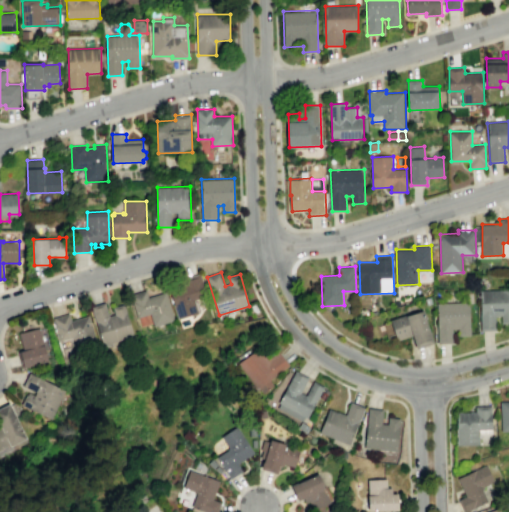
[(185,278),(202,273),(209,296),(195,300),(199,313),(179,319),(170,289),(178,286),(177,285),(182,283),(183,285),(187,283),(185,278)]
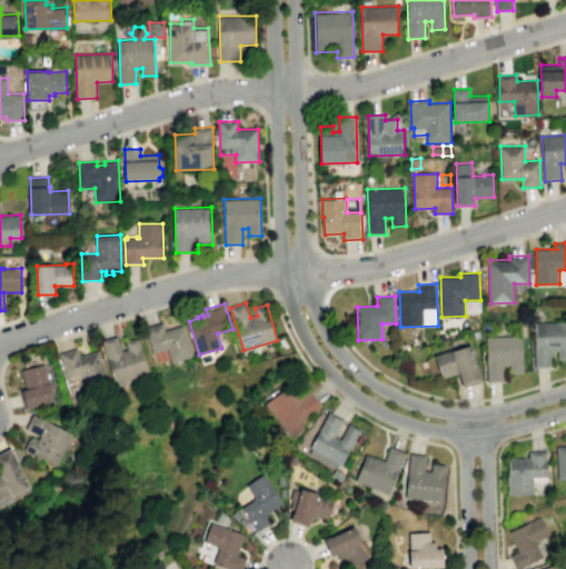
[(535,322),(565,321),(565,359),(559,359),(559,350),(553,351),(553,367),(536,368),(535,322)]
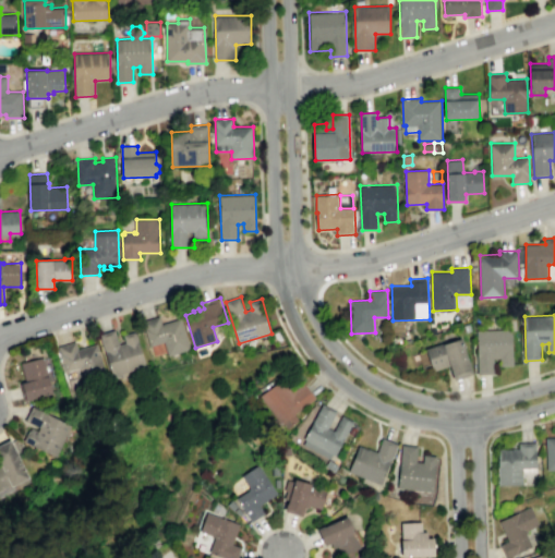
[(143,320),(160,316),(163,323),(182,317),(191,348),(169,355),(165,341),(151,346),(143,320)]
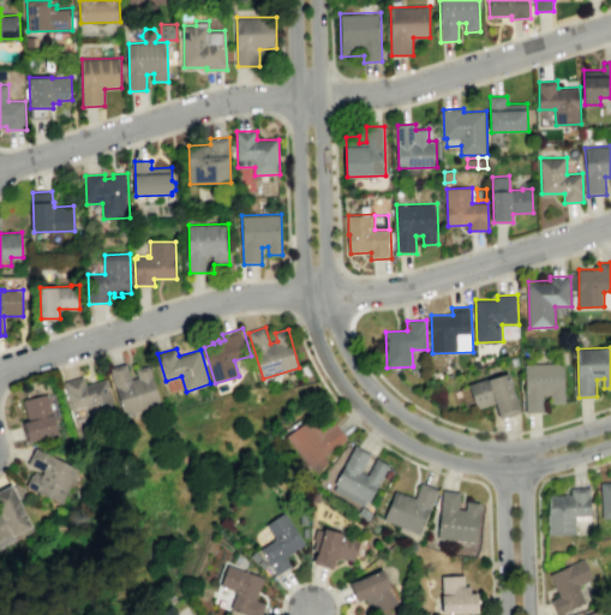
[(111,369),(127,363),(132,380),(139,377),(137,369),(150,365),(162,404),(125,415),(111,369)]
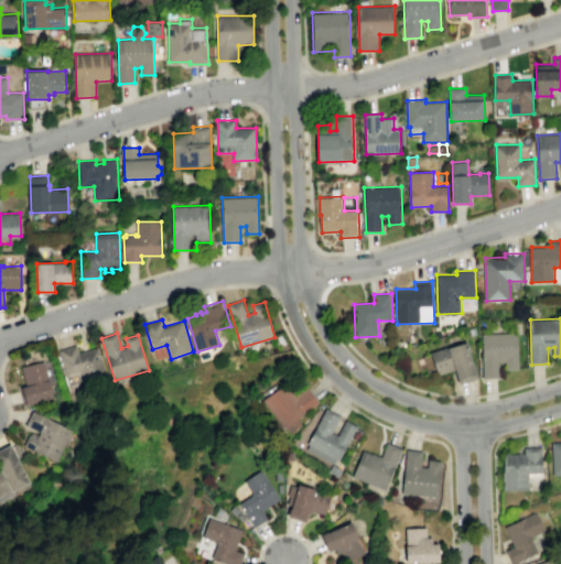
[(483,334),(518,333),(519,369),(507,370),(506,362),(500,362),(500,378),(484,378),(483,334)]
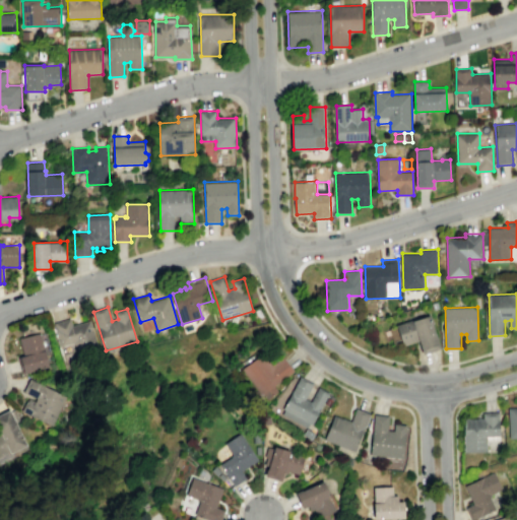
[(431,315),(442,348),(424,354),(419,341),(404,345),(397,324),(413,319),(413,321),(431,315)]
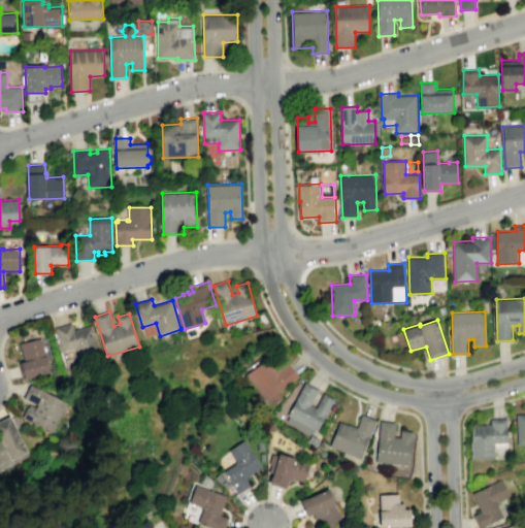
[(56,328),(72,323),(74,330),(93,325),(101,353),(80,360),(76,348),(63,352),(56,328)]
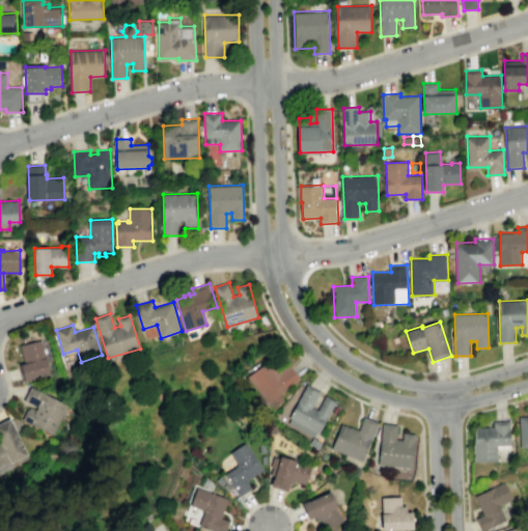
[(21,345),(42,339),(42,341),(43,341),(52,375),(24,383),(20,364),(25,363),(21,345)]
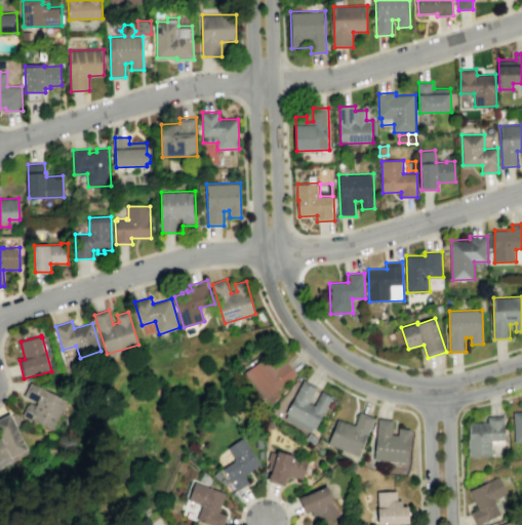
[(242,368),(265,399),(267,397),(271,403),(281,395),(277,390),(297,374),(287,360),(276,368),(264,352),(242,368)]
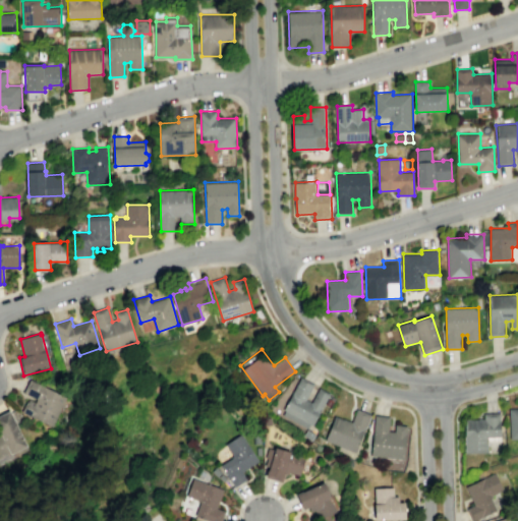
[(302,377),(315,384),(307,400),(312,402),(321,388),(332,394),(314,425),(311,424),(309,428),(284,415),(286,410),(285,409),(302,377)]
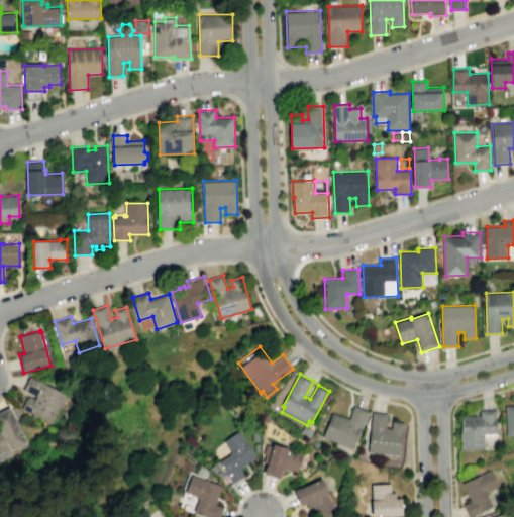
[(31,377),(67,394),(53,423),(22,408),(28,398),(29,398),(30,396),(36,399),(38,396),(25,389),(31,377)]
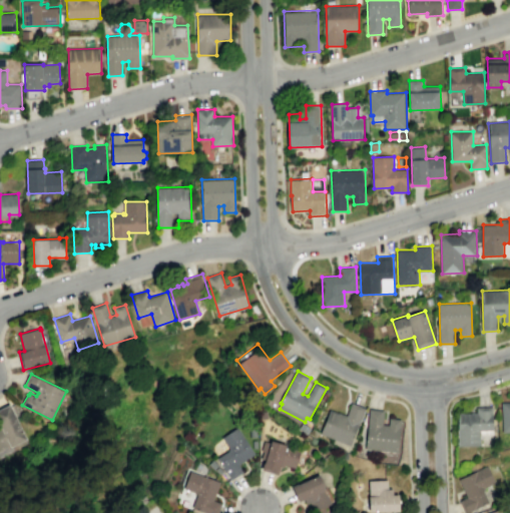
[(353,403),(367,408),(352,445),(321,433),(331,409),(348,416),(353,403)]
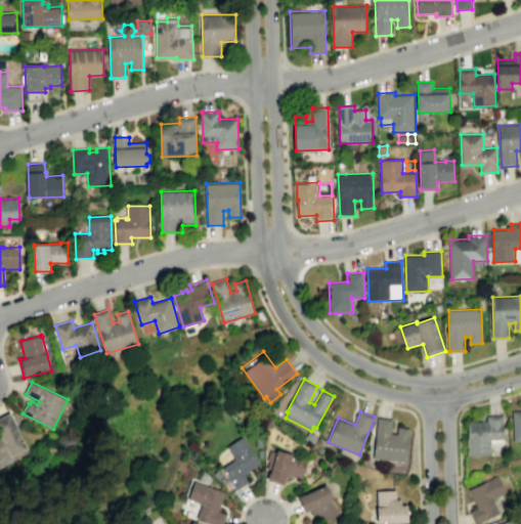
[(0,418),(11,412),(29,448),(11,456),(0,433),(0,418)]
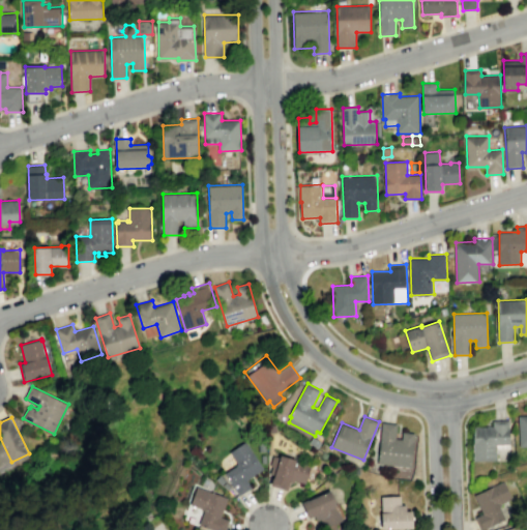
[(473,427),(494,425),(494,420),(510,419),(510,445),(497,445),(497,460),(474,461),(473,427)]
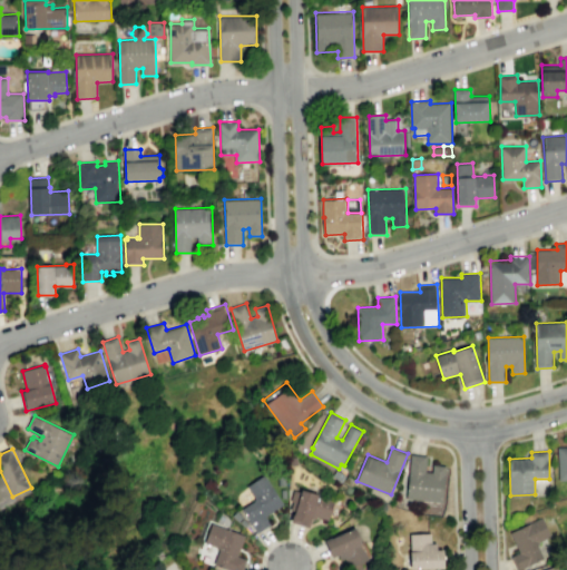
[(412,454),(428,457),(427,471),(433,472),(433,464),(447,465),(443,502),(408,499),(412,454)]
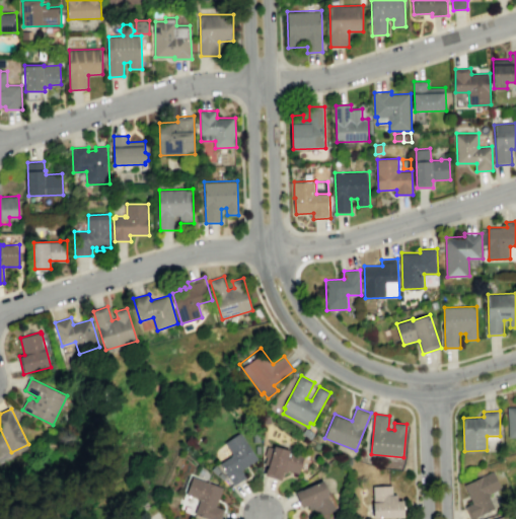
[(307,428),(315,433),(311,439),(303,434),(307,428)]
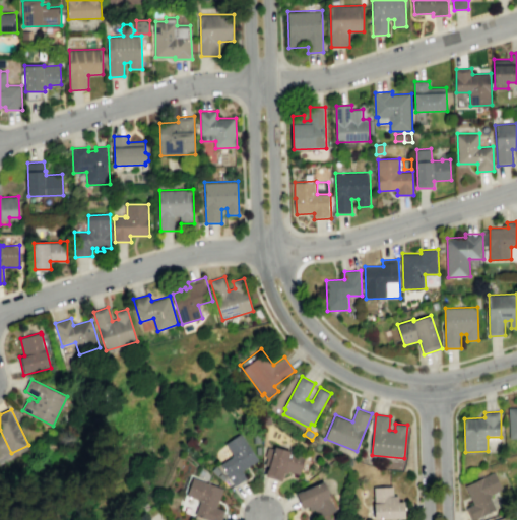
[(233,453),(233,457),(221,464),(236,485),(248,478),(243,470),(259,460),(242,433),(227,443),(233,453)]
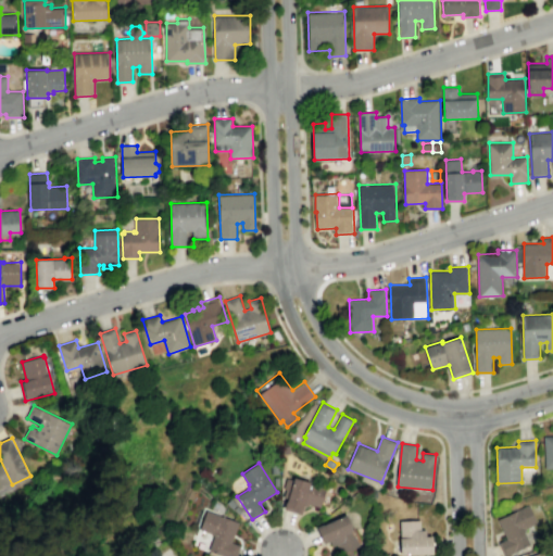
[(285,509),(288,498),(284,497),(287,489),(284,489),(288,477),(294,479),(294,477),(312,481),(311,482),(327,488),(321,506),(310,504),(309,506),(304,505),(302,514),(285,509)]
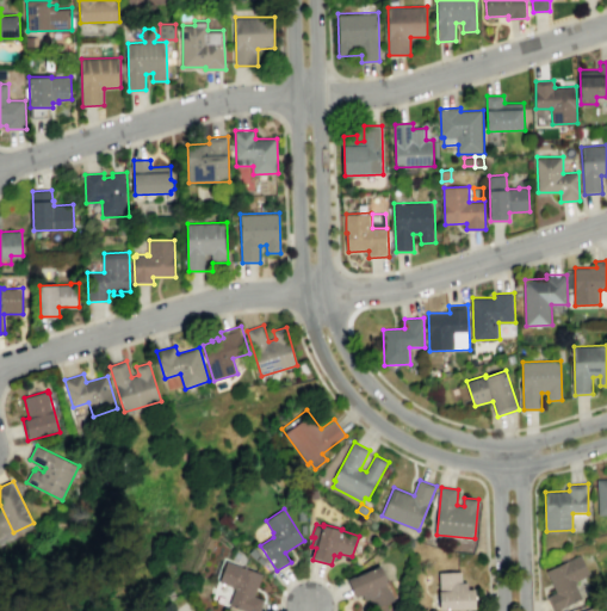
[(249,553),(254,548),(261,554),(256,559),(249,553)]
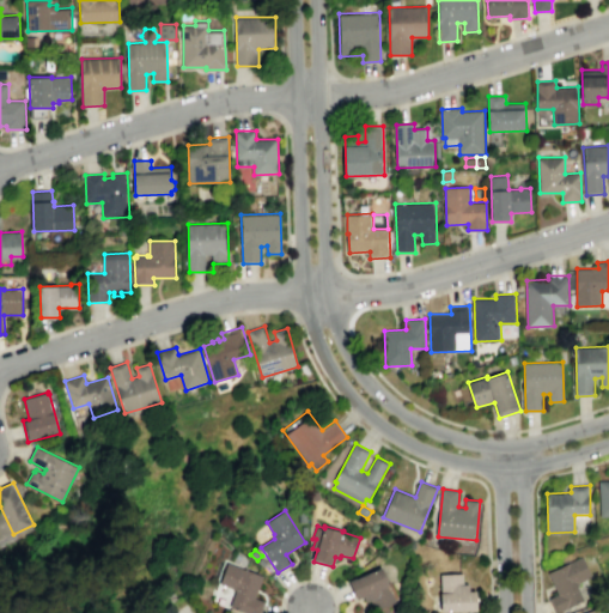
[(549,572),(559,594),(550,599),(558,612),(585,600),(579,587),(580,582),(594,576),(583,556),(549,572)]
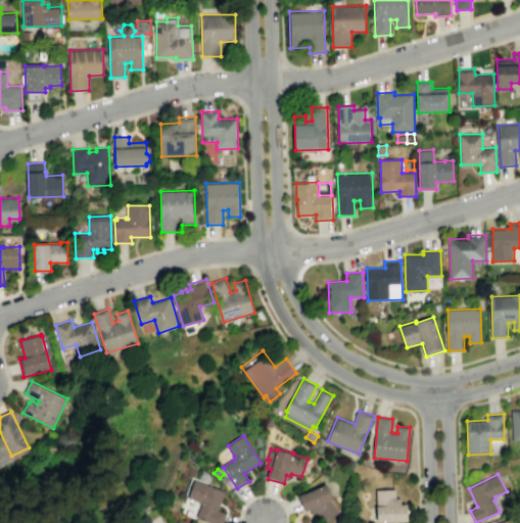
[(224,475),(229,480),(226,483),(221,478),(224,475)]
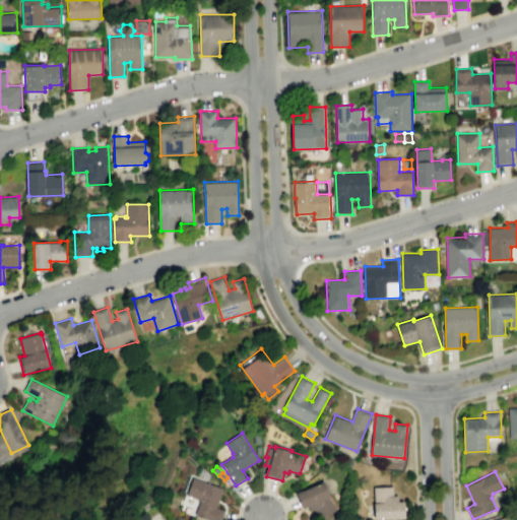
[(194,477),(188,495),(199,500),(200,502),(196,515),(209,519),(221,519),(225,510),(217,507),(224,488),(194,477)]
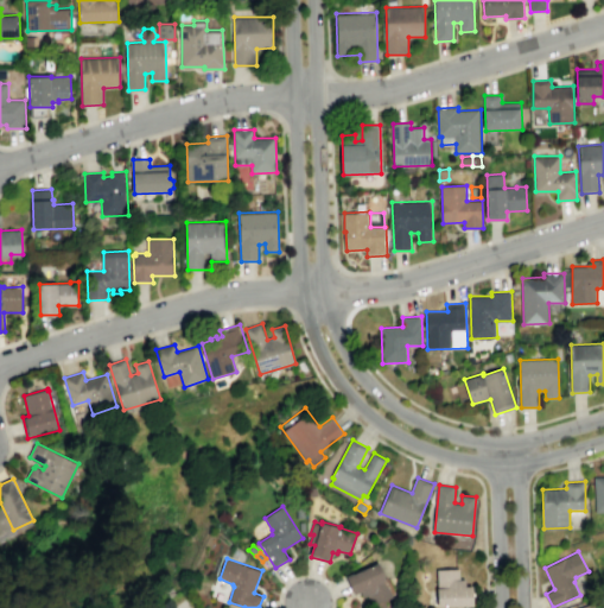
[(347,576),(355,594),(361,591),(363,596),(366,596),(369,595),(373,606),(393,597),(386,580),(387,580),(380,562),(347,576)]
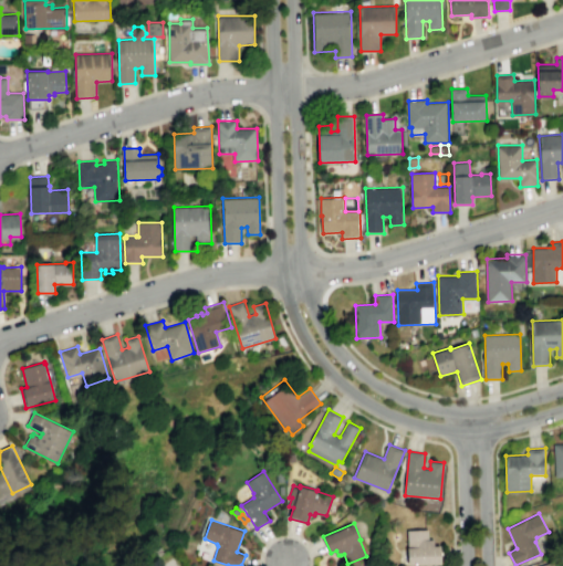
[(408,530),(429,530),(429,540),(435,540),(435,545),(441,545),(442,564),(409,565),(408,530)]
